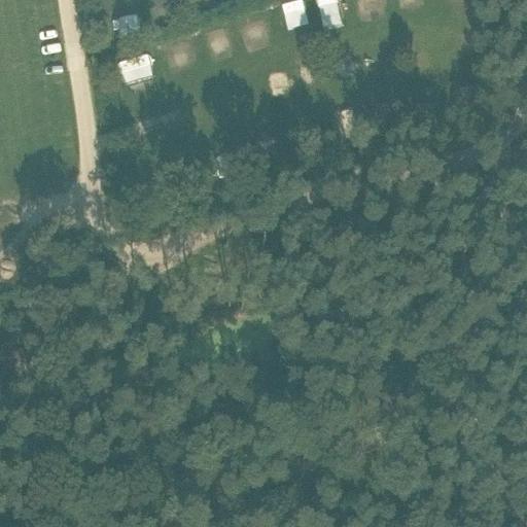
[(147,0),(155,27),(180,21),(174,0),(147,0)]
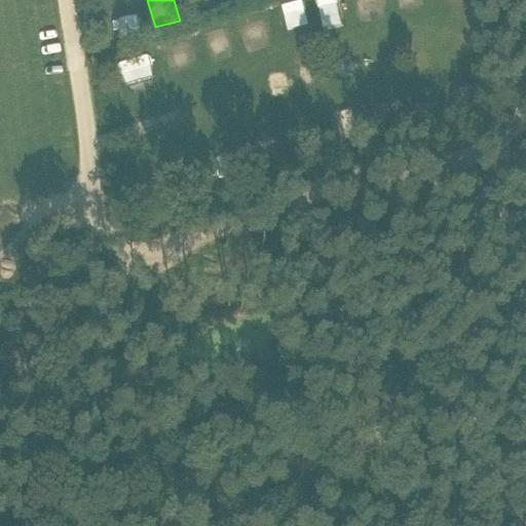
[(194,0),(197,9),(220,4),(218,0),(194,0)]
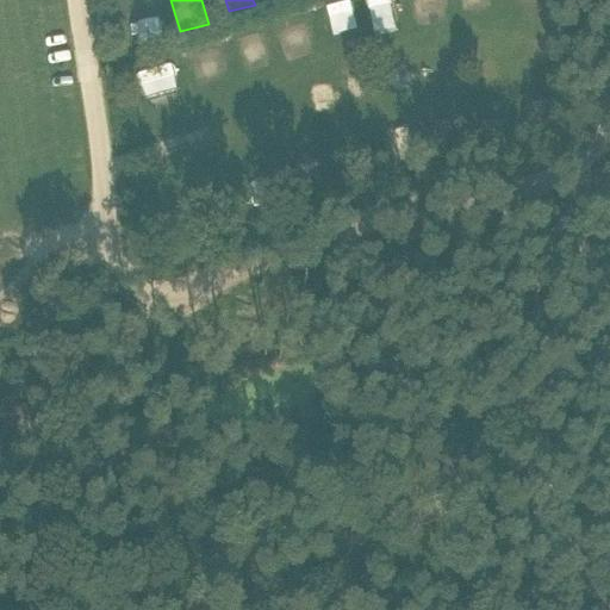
[(349,0),(346,0),(323,6),(330,35),(356,29),(349,0)]
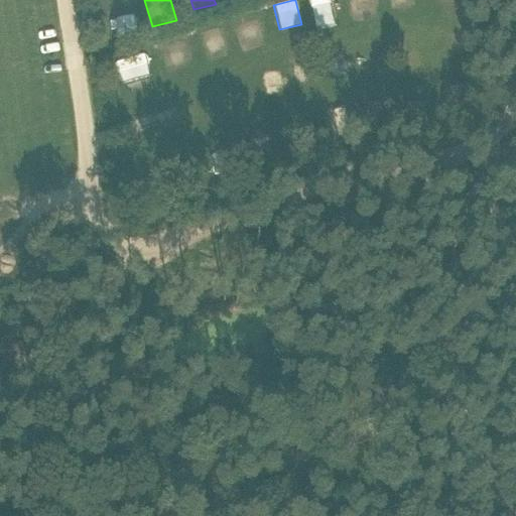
[(308,0),(311,27),(333,25),(331,0),(308,0)]
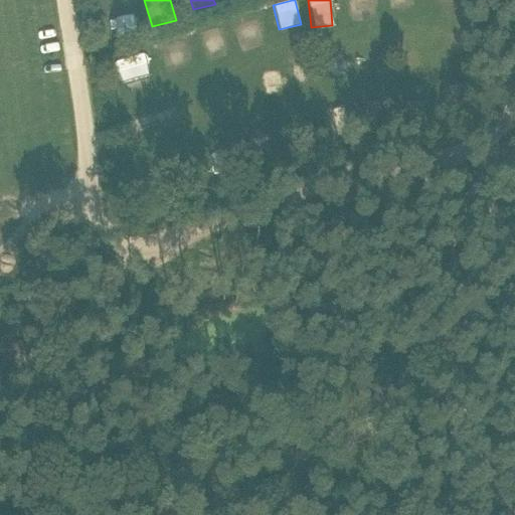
[(387,0),(388,9),(409,7),(408,0),(387,0)]
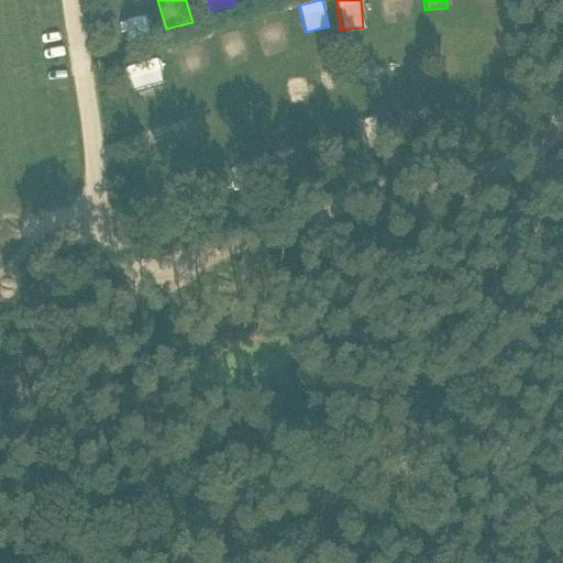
[(145,2),(122,11),(134,42),(157,34),(145,2)]
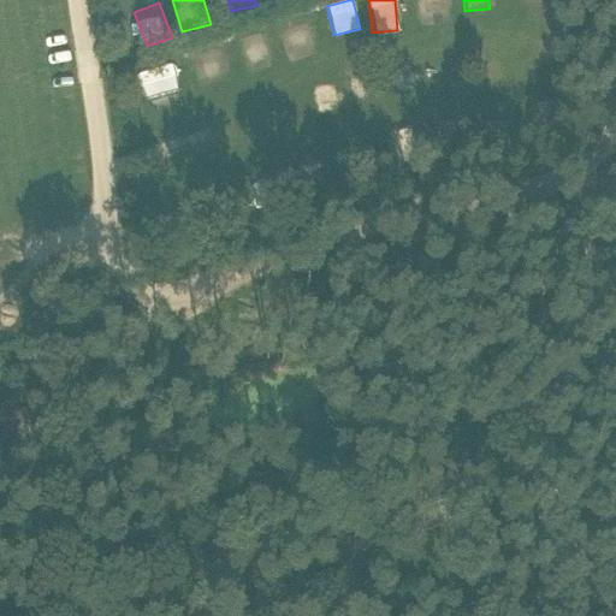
[(169,71),(144,77),(148,93),(172,86),(169,71)]
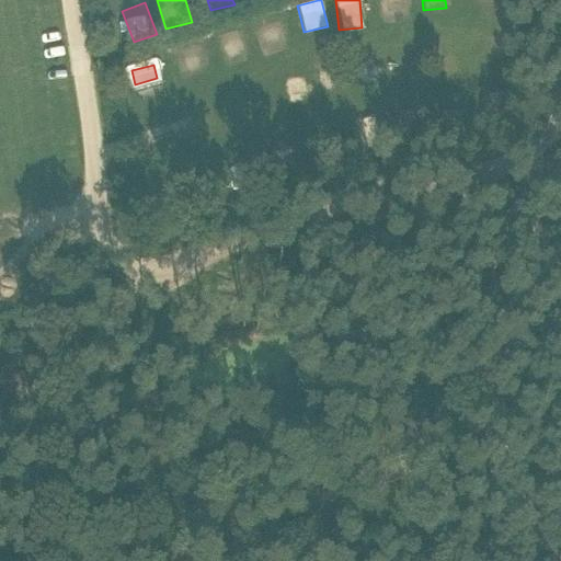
[(363,150),(386,146),(382,126),(359,130),(363,150)]
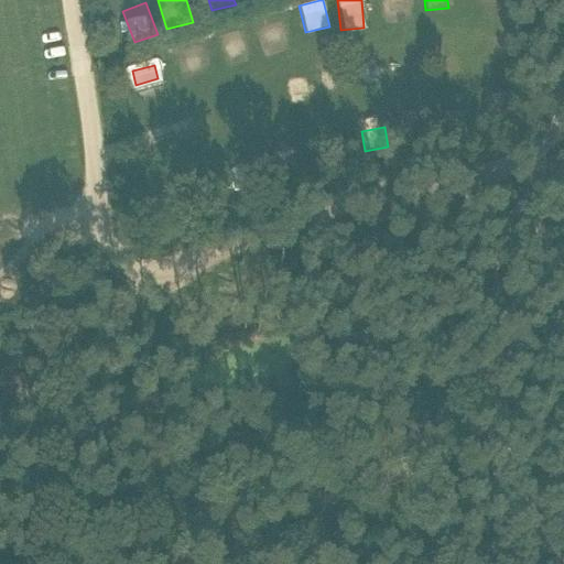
[(239,192),(260,181),(251,163),(230,173),(239,192)]
